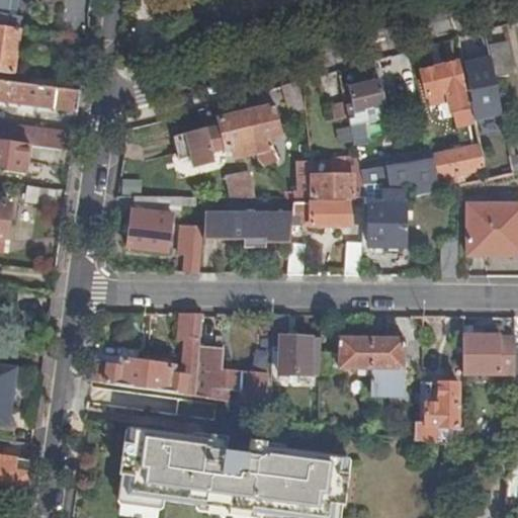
[(0,0),(0,28),(20,31),(22,19),(16,18),(18,0),(0,0)]
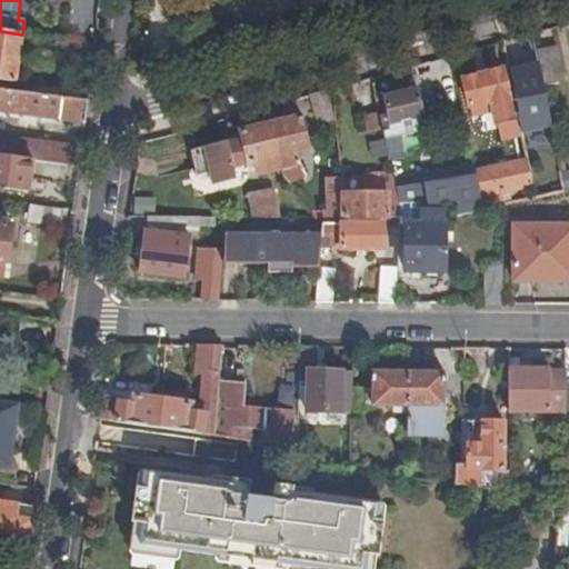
[(22,35),(0,31),(0,81),(16,83),(22,35)]
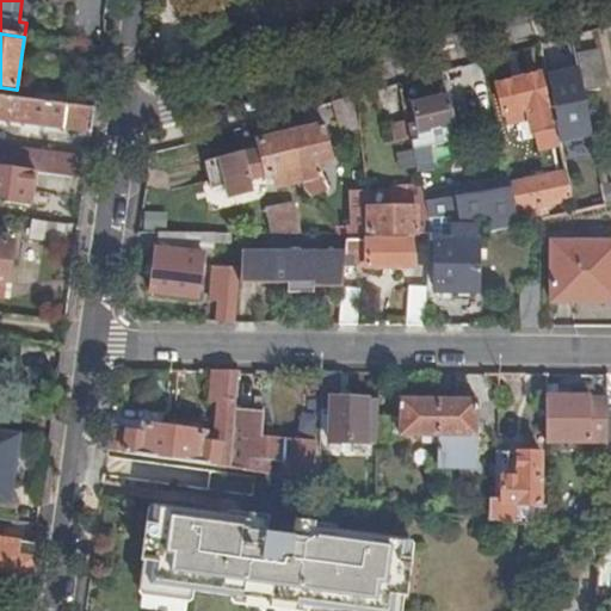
[(604,80),(597,49),(576,53),(582,85),(604,80)]
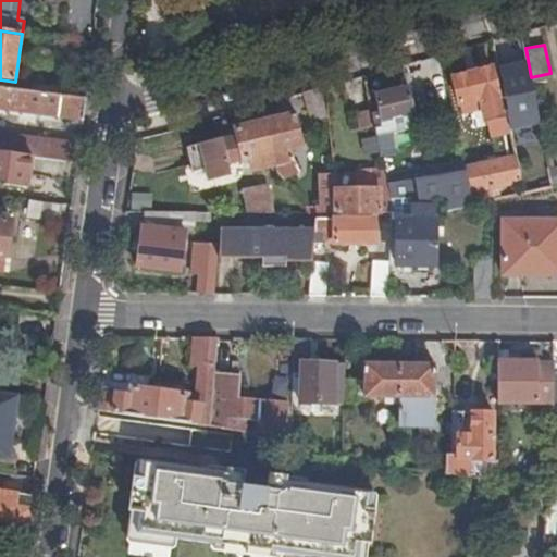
[(518,108),(534,104),(525,62),(496,69),(507,114),(507,115),(519,113),(518,108)]
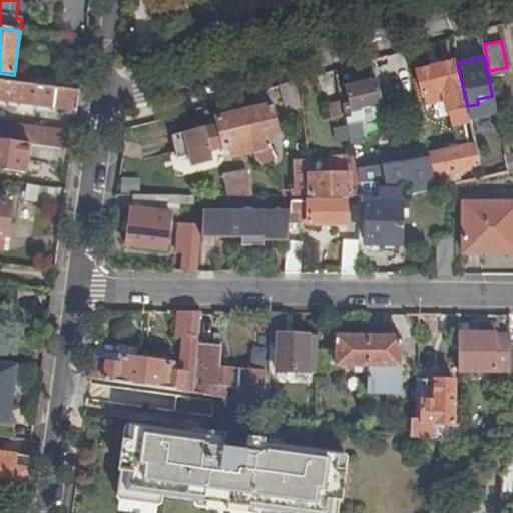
[(470,119),(467,106),(467,105),(463,106),(453,62),(417,71),(426,105),(445,101),(447,111),(450,111),(454,123),(470,119)]
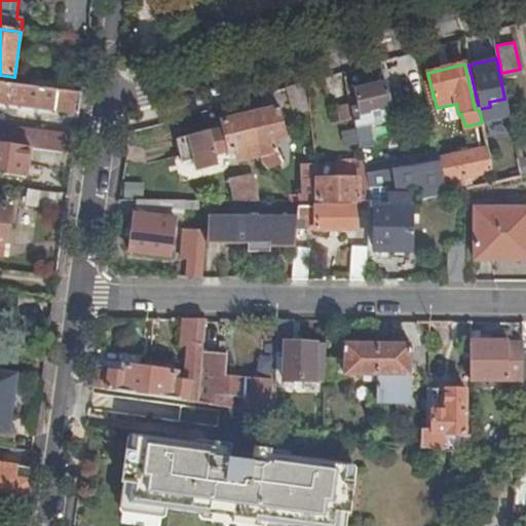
[(393,121),(385,81),(354,88),(358,105),(350,107),(352,113),(355,128),(393,121)]
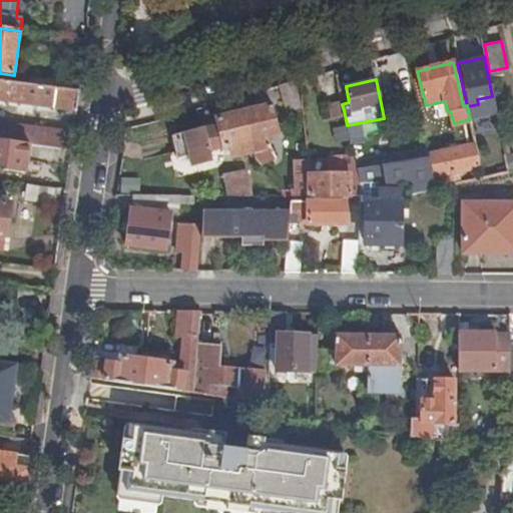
[(19,83),(0,80),(0,99),(47,106),(77,110),(79,91),(19,83)]
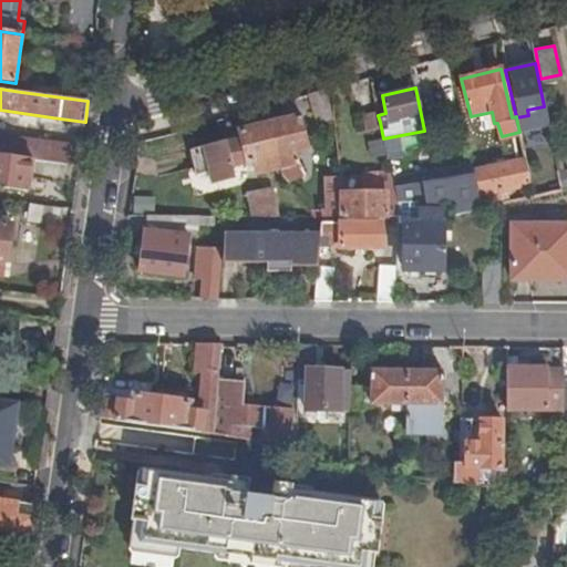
[(332,120),(325,90),(307,94),(316,123),(332,120)]
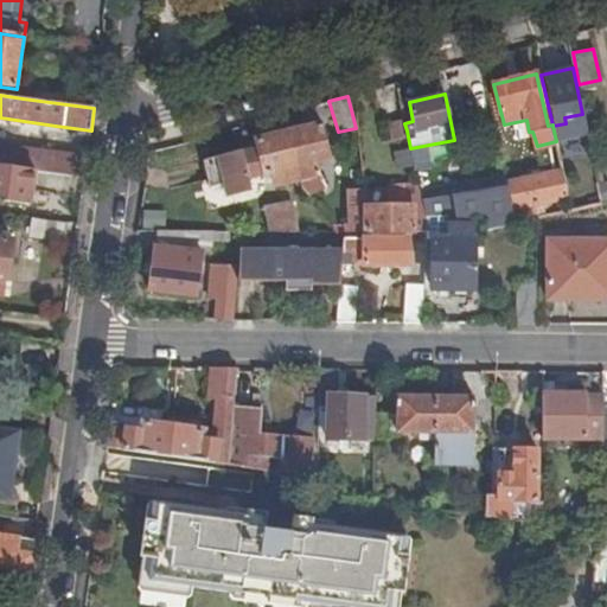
[(404,123),(400,100),(379,106),(385,135),(407,131),(404,123)]
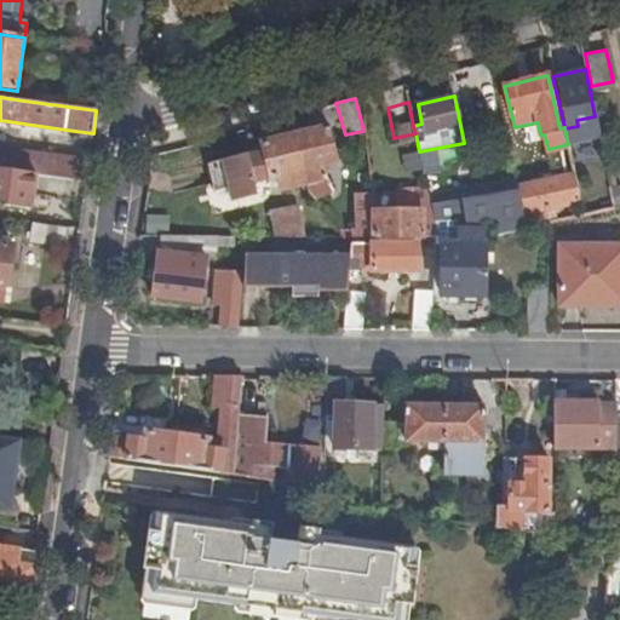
[(308,191),(316,200),(329,191),(320,176),(320,168),(337,165),(327,127),(296,135),(303,161),(308,184),(308,191)]
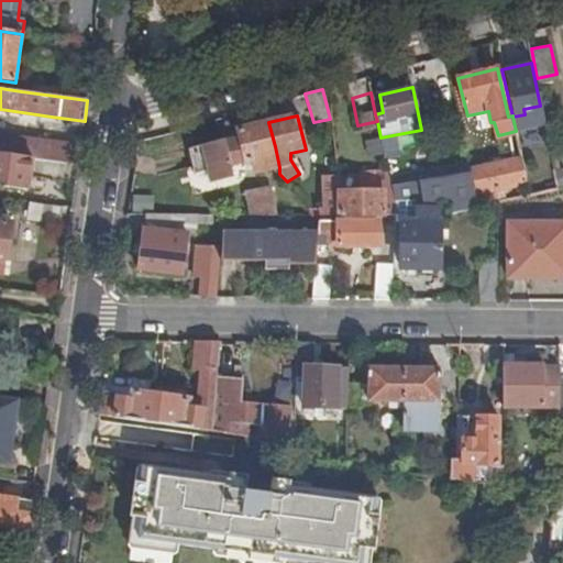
[(275,146),(268,122),(239,130),(240,139),(231,140),(236,164),(245,162),(246,164),(253,163),(256,172),(279,167),(275,146)]
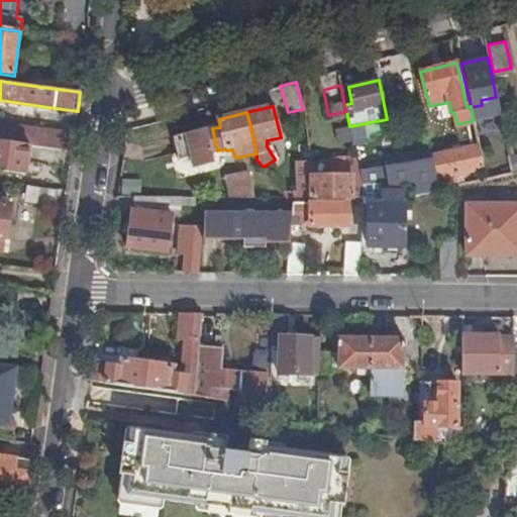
[(0,141),(30,145),(73,151),(74,136),(0,125),(0,141)]
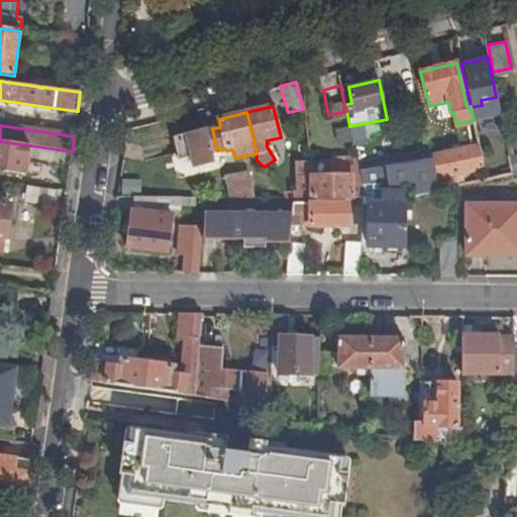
[(218,166),(217,150),(212,128),(177,137),(183,159),(195,156),(198,167),(218,166)]
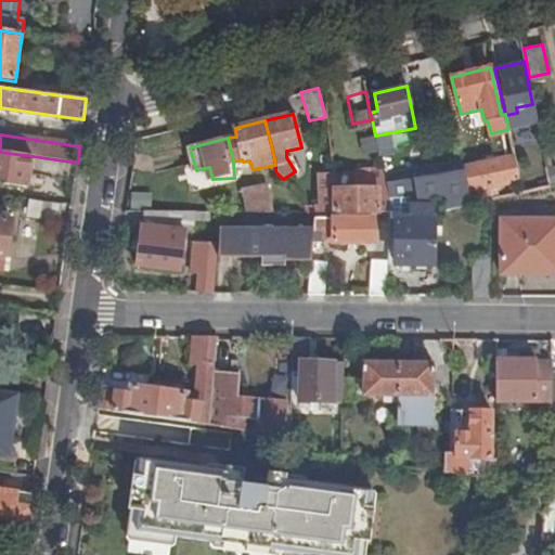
[(0,184),(27,189),(33,156),(0,152),(0,184)]
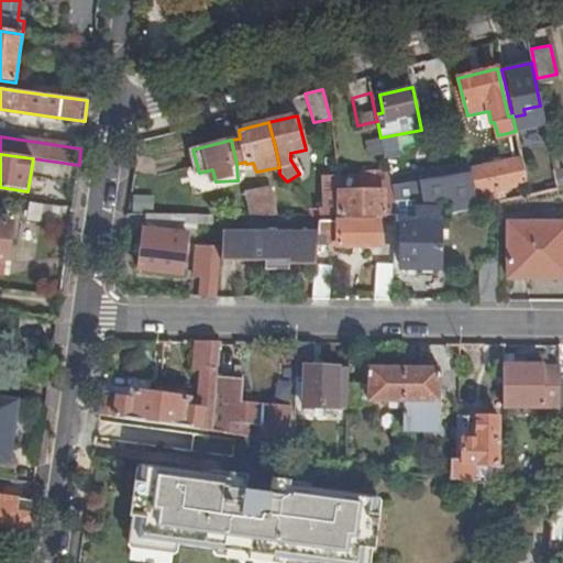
[(498,189),(528,183),(522,158),(473,170),(481,201),(500,198),(498,189)]
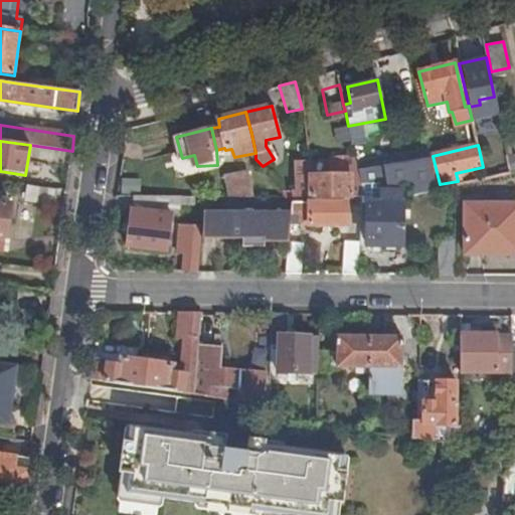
[(359,171),(355,155),(329,158),(331,175),(311,176),(311,182),(305,182),(295,182),(297,190),(290,190),(292,197),(299,196),(363,196),(362,184),(359,171)]
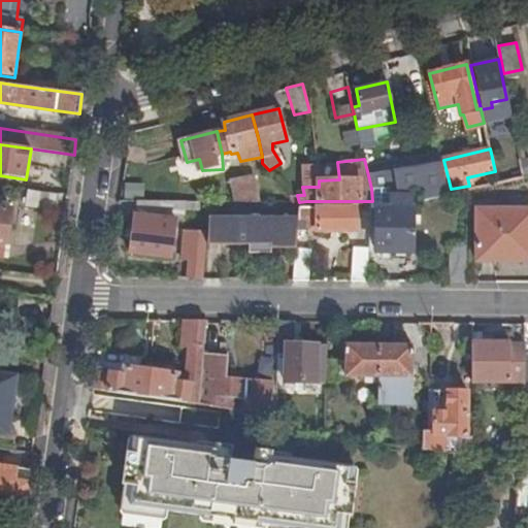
[(424,200),(447,195),(441,162),(394,171),(395,175),(388,176),(387,172),(368,175),(371,189),(391,188),(392,193),(422,190),(424,200)]
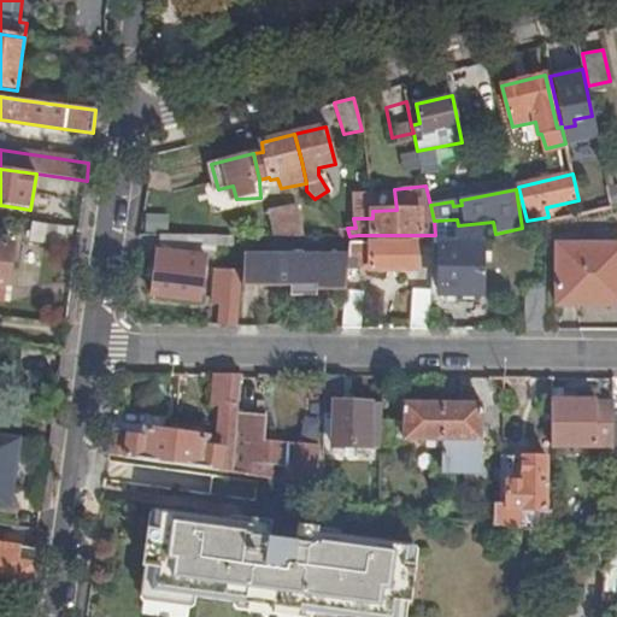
[(370,206),(370,191),(353,192),(353,218),(365,218),(364,212),(370,206)]
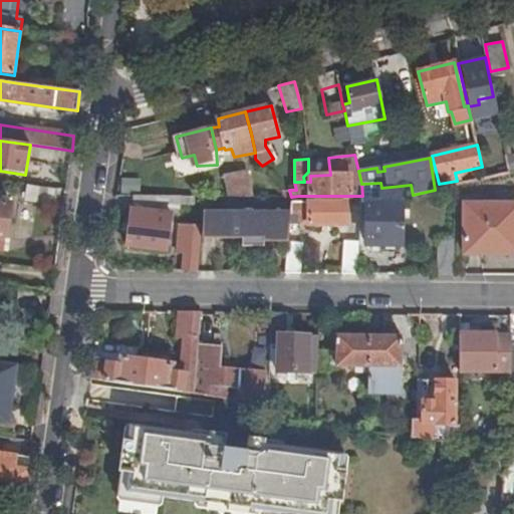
[(228,197),(252,197),(247,173),(224,179),(228,197)]
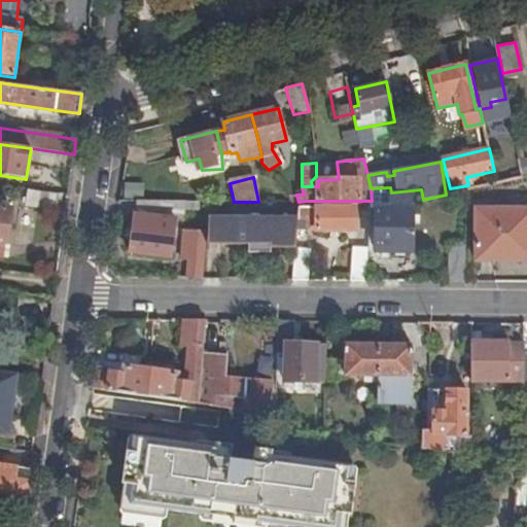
[(372,201),(372,207),(377,208),(376,251),(413,251),(413,196),(391,196),(391,192),(390,187),(371,188),(372,201)]
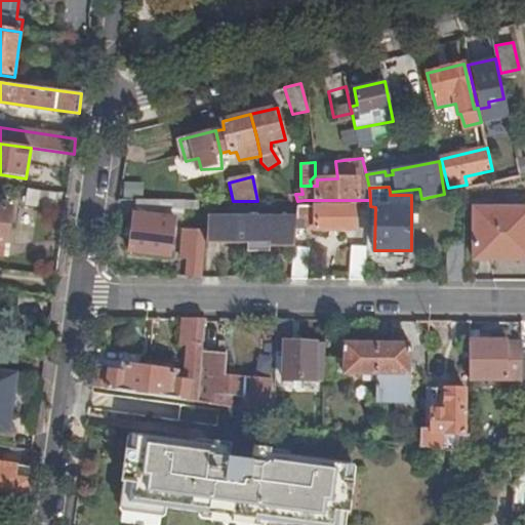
[(59,210),(63,193),(29,189),(26,205),(59,210)]
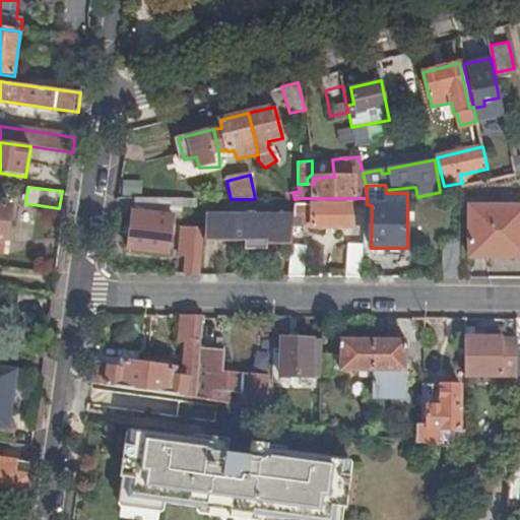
[(2,197),(3,194),(0,193),(0,255),(3,256),(12,207),(7,206),(7,199),(2,197)]
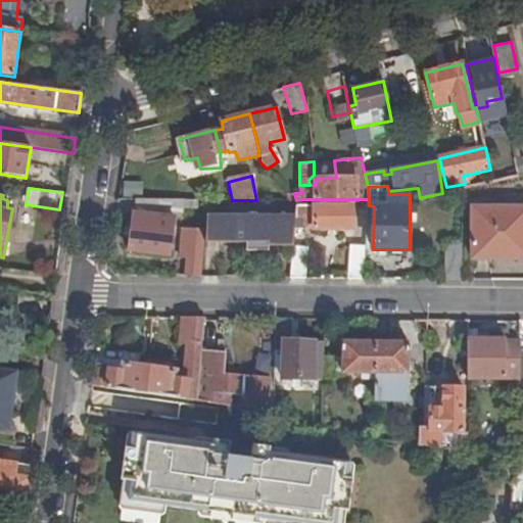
[(303,207),(303,199),(296,200),(296,215),(294,229),(351,230),(351,206),(303,207)]
